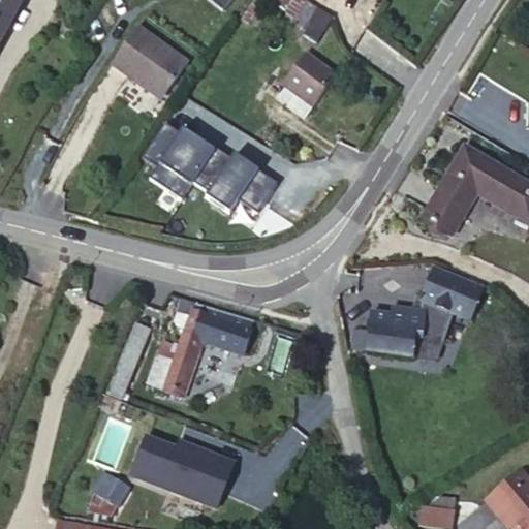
[(0,0),(0,38),(21,0),(0,0)]
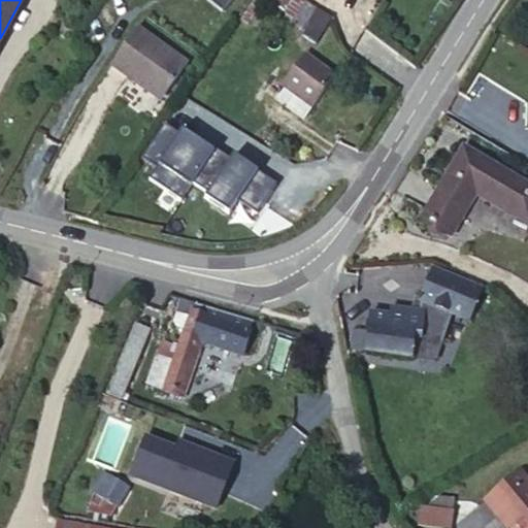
[(206,0),(223,12),(232,0),(206,0)]
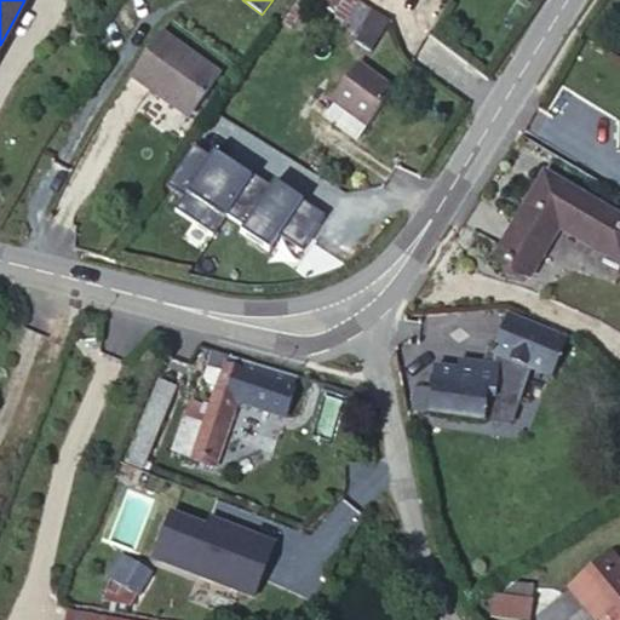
[(350,27),(363,5),(356,0),(303,0),(309,4),(319,10),(321,7),(350,27)]
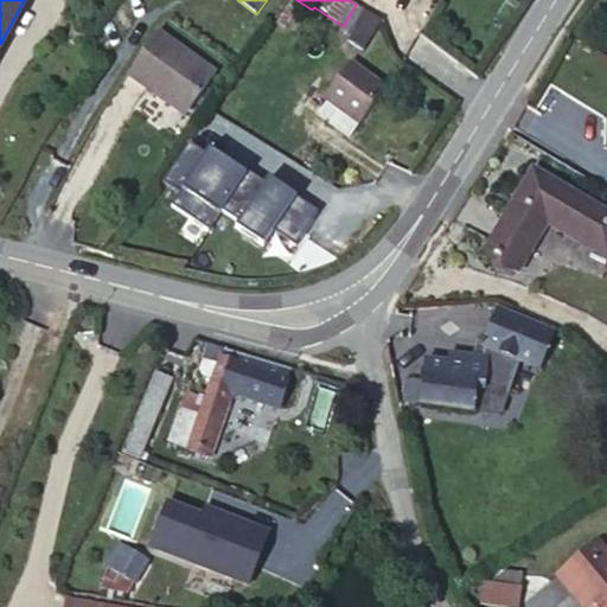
[(382,20),(356,5),(343,26),(340,29),(350,36),(347,40),(363,50),(382,20)]
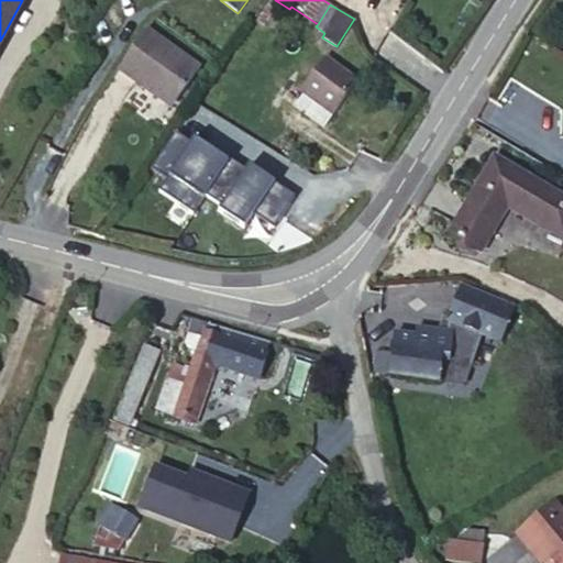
[(172,108),(200,68),(146,30),(118,69),(172,108)]
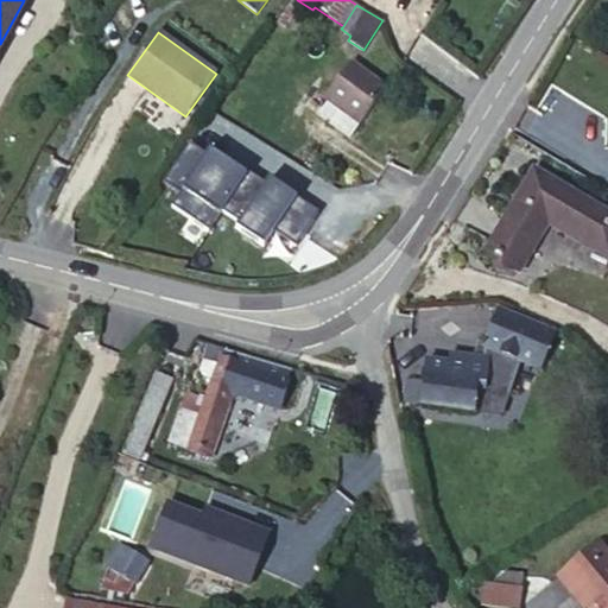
[(385,88),(349,63),(324,99),(328,101),(359,124),(385,88)]
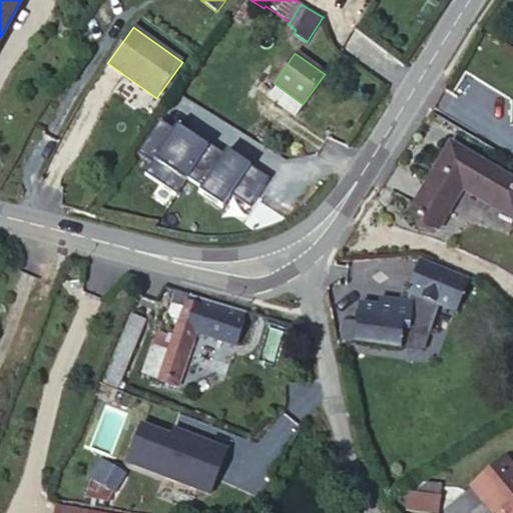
[(296,114),(303,104),(277,85),(270,94),(296,114)]
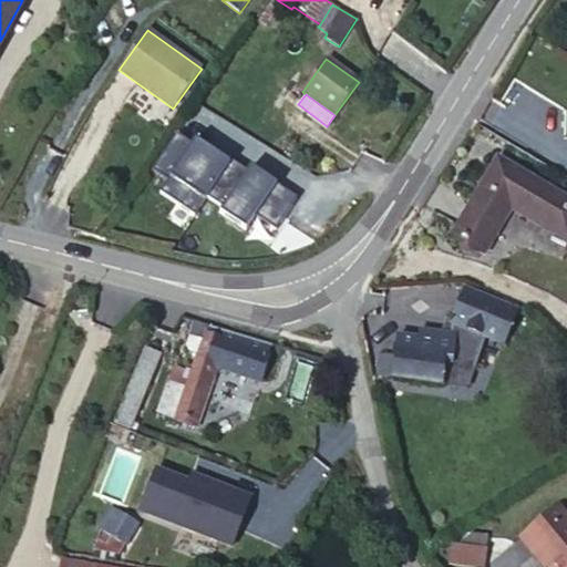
[(276,230),(298,198),(251,167),(248,172),(232,162),(230,164),(196,141),(193,145),(176,134),(152,172),(168,182),(161,194),(195,217),(207,198),(223,209),(220,214),(246,230),(255,217),(276,230)]
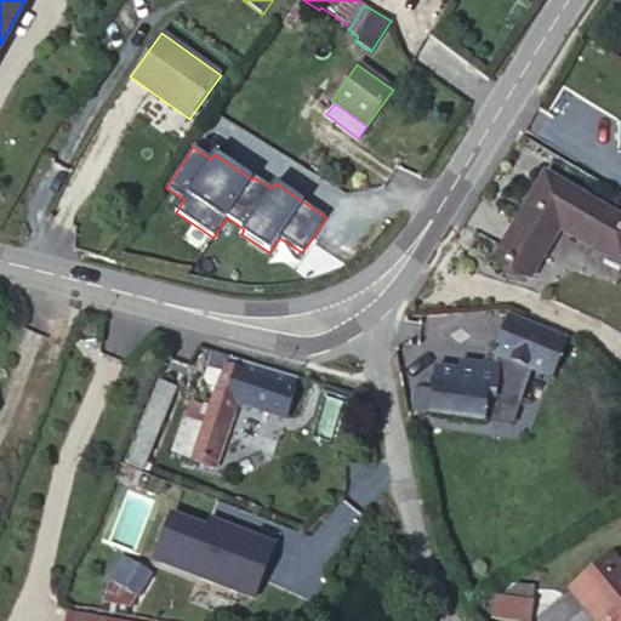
[(620,221),(546,177),(496,261),(528,279),(558,226),(620,263),(620,221)]
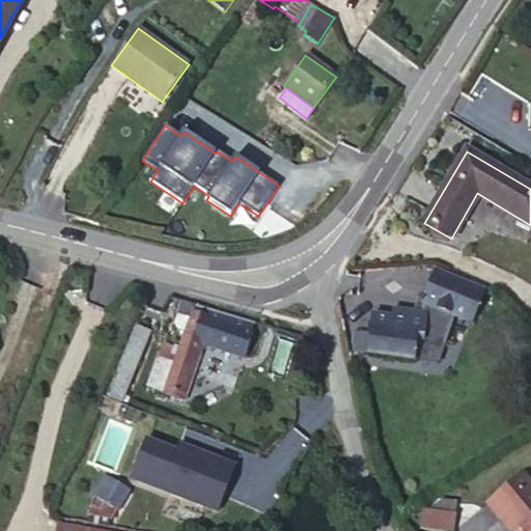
[(453,316),(471,324),(484,290),(435,270),(421,302),(425,304),(420,313),(413,312),(391,310),(390,317),(371,315),(368,334),(355,332),(353,352),(413,360),(415,342),(444,346),(453,316)]
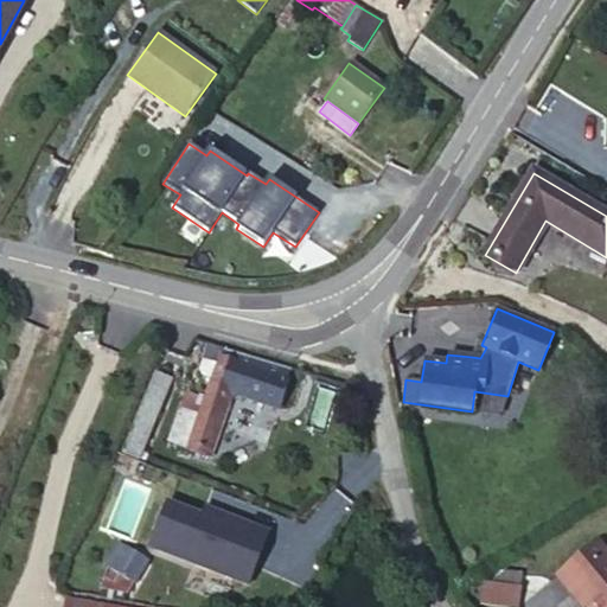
[(205,393),(187,448),(210,455),(232,389),(280,406),(289,377),(286,376),(289,366),(208,342),(199,369),(203,376),(210,378),(205,393)]
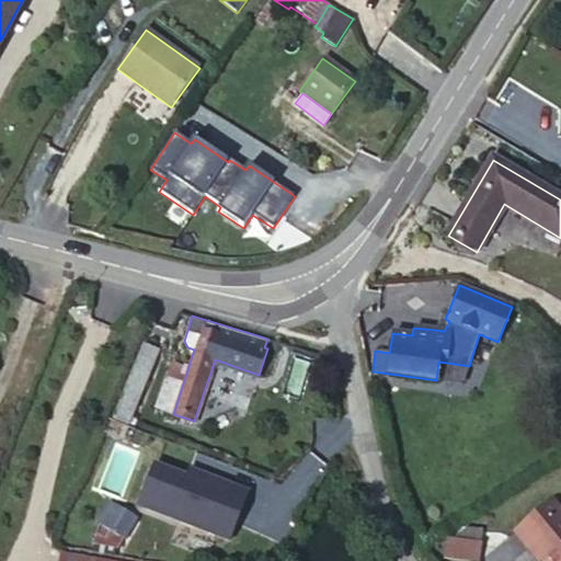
[(436,330),(444,331),(449,321),(445,319),(442,318),(436,330)]
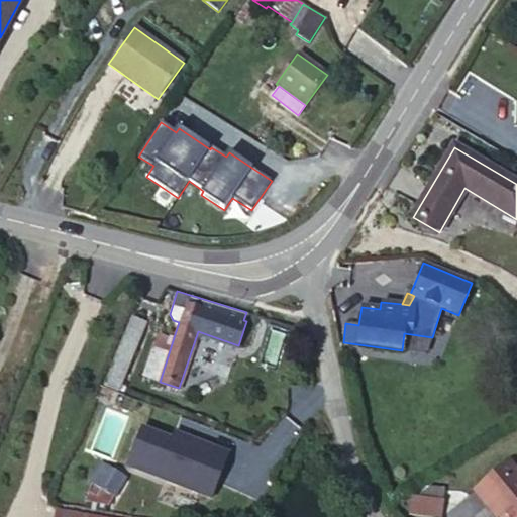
[(145,322),(132,317),(98,401),(111,406),(145,322)]
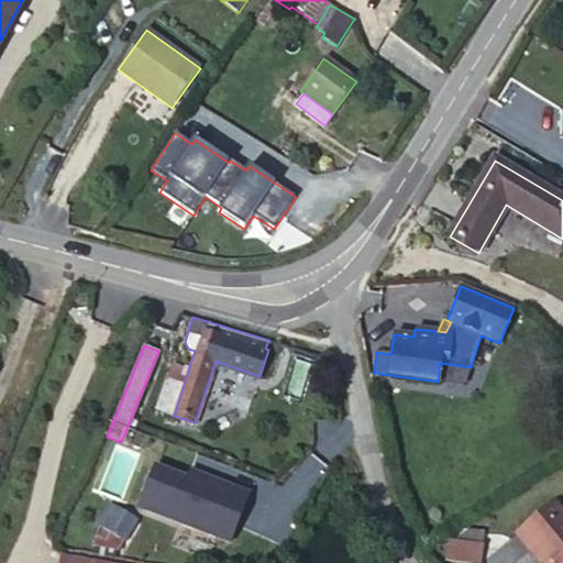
[(156,409),(174,416),(190,364),(174,359),(156,409)]
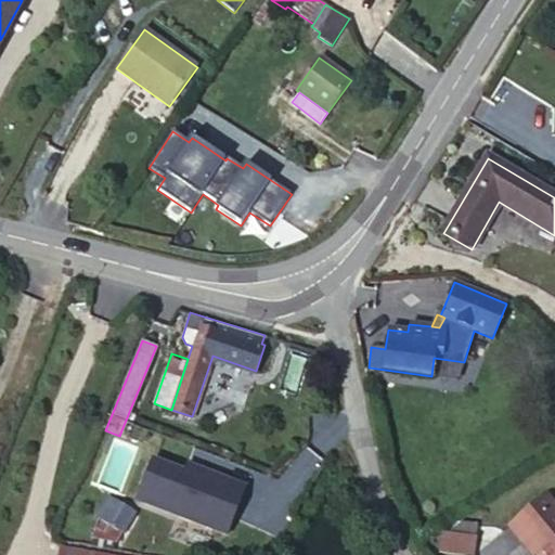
[(457,381),(464,362),(434,358),(431,376),(457,381)]
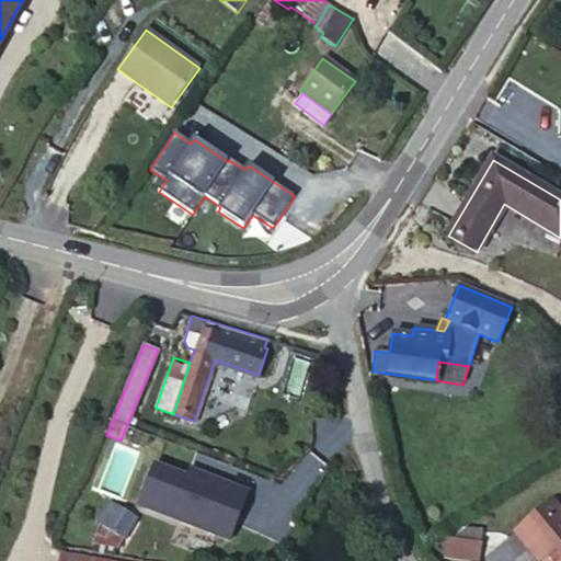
[(229,541),(248,492),(197,472),(194,480),(186,478),(155,465),(139,506),(229,541)]
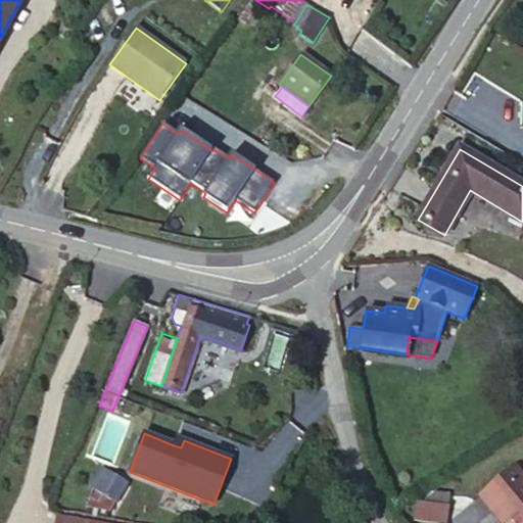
[(181,447),(184,440),(177,438),(174,445),(181,447)]
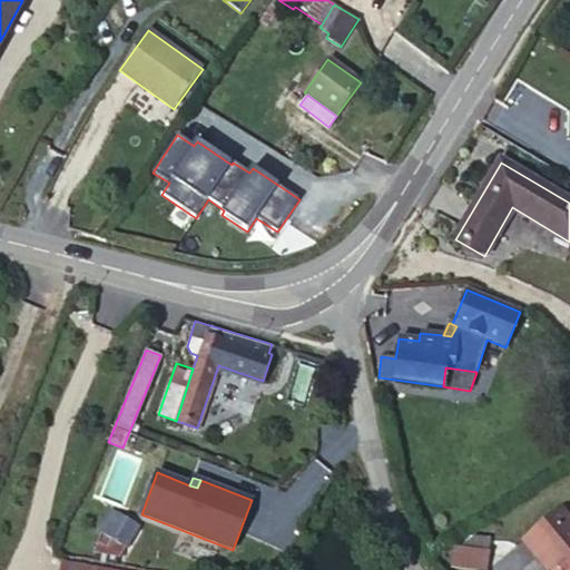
[(569,569),(569,520),(560,509),(523,539),(550,569),(569,569)]
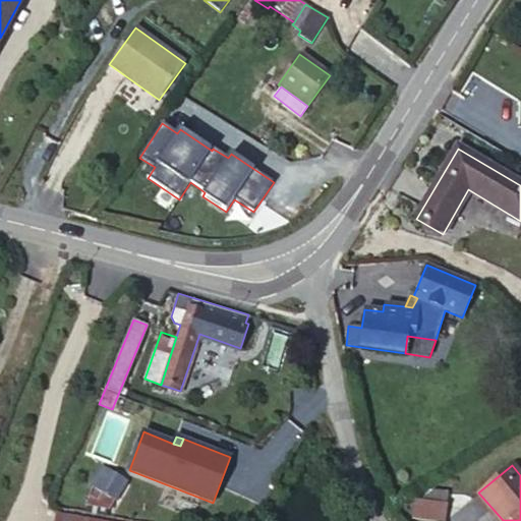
[(125,481),(102,467),(91,485),(96,488),(88,505),(108,509),(125,481)]
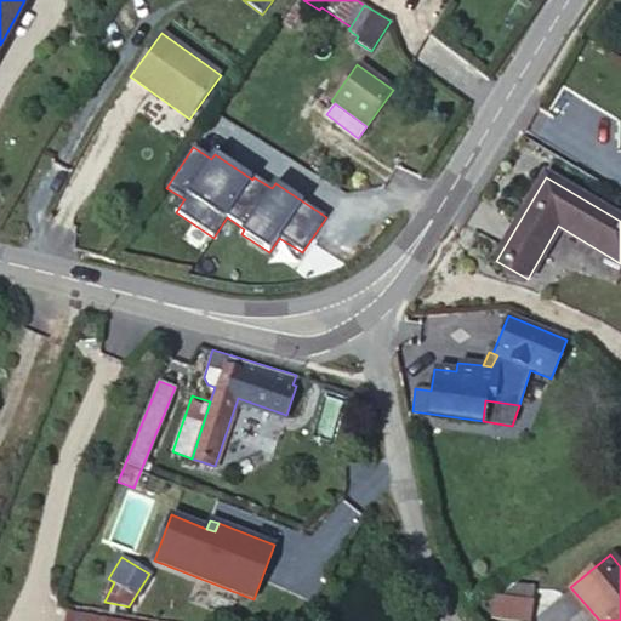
[(528,620),(531,603),(500,597),(496,615),(522,620),(528,620)]
